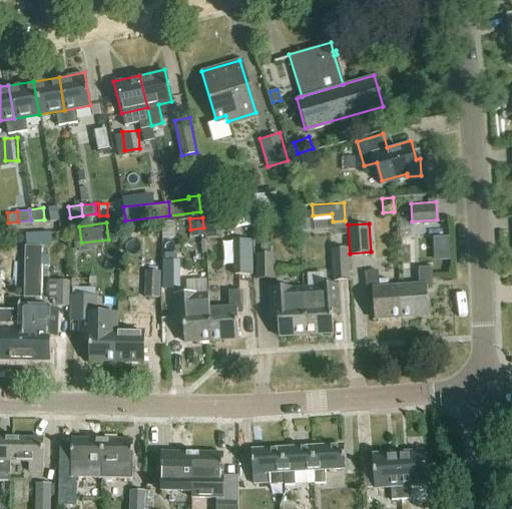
[(458,257),(457,231),(440,232),(441,257),(458,257)]
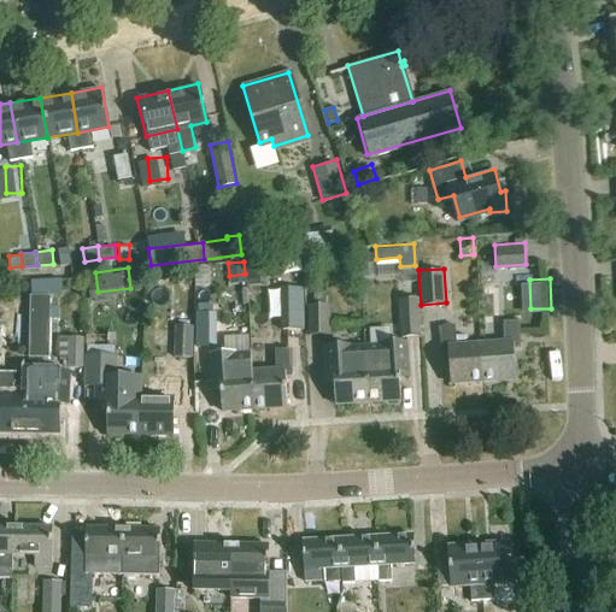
[(306,304),(309,333),(332,331),(330,302),(329,302),(327,302),(326,290),(314,290),(314,302),(306,304)]
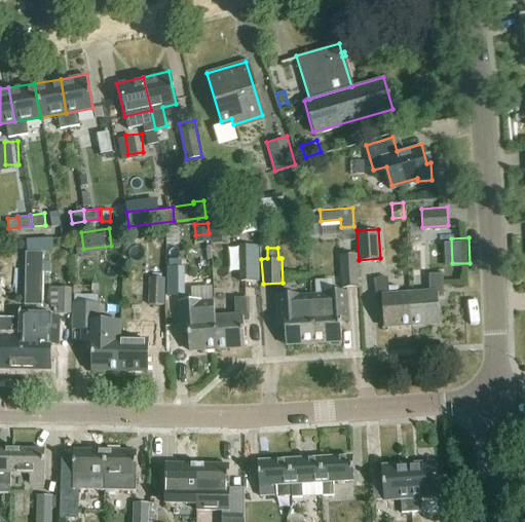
[(339,254),(341,286),(359,286),(357,253),(339,254)]
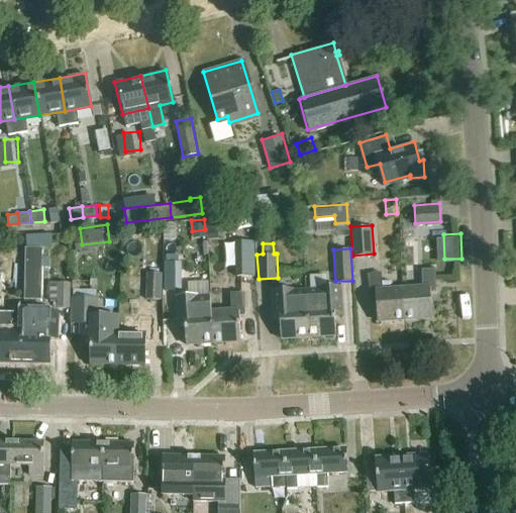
[(184,287),(184,264),(171,264),(171,287),(184,287)]
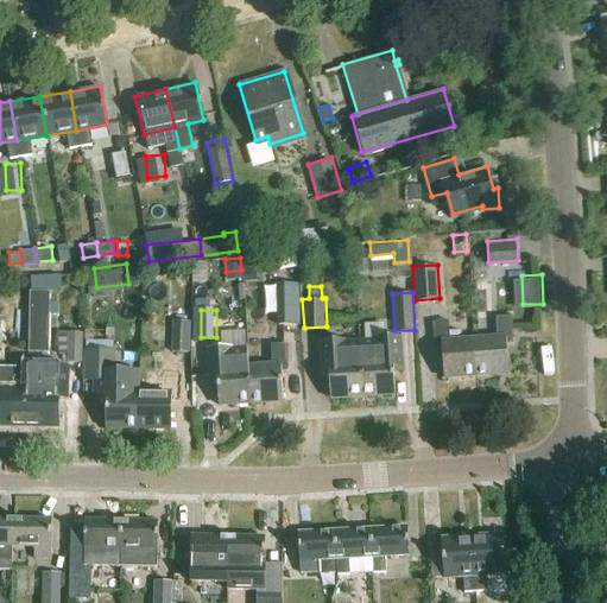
[(494,337),(473,338),(475,374),(506,372),(505,341),(511,341),(510,315),(495,316),(494,337)]
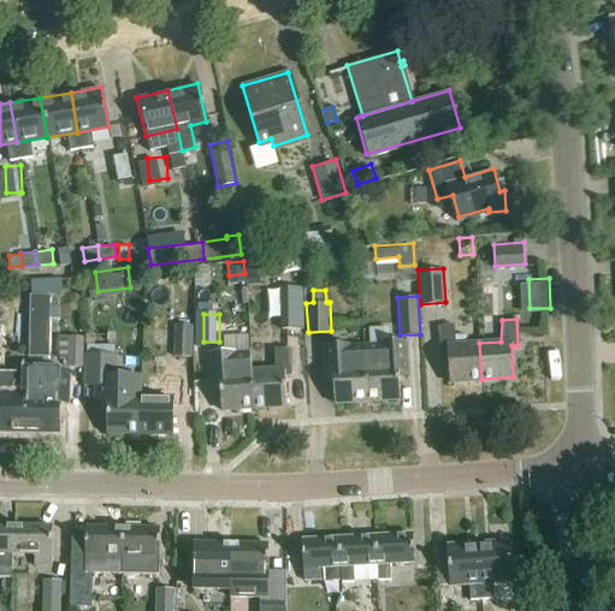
[(455,333),(454,322),(436,324),(439,351),(448,350),(449,380),(482,379),(479,343),(467,344),(466,332),(455,333)]
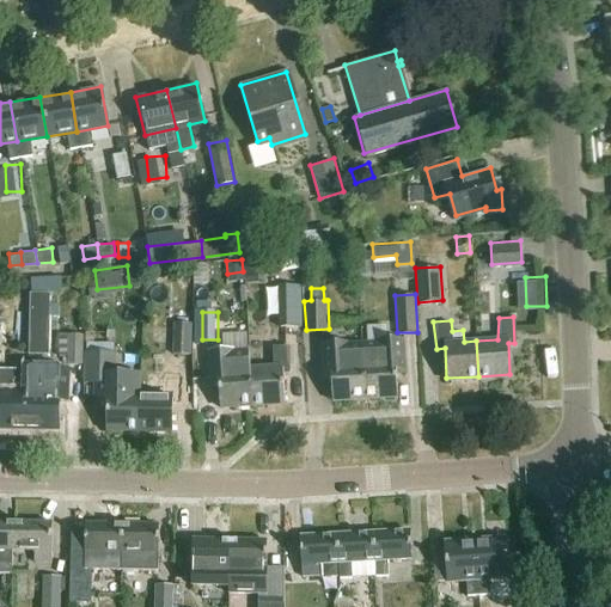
[(172,322),(171,353),(190,353),(191,322),(172,322)]
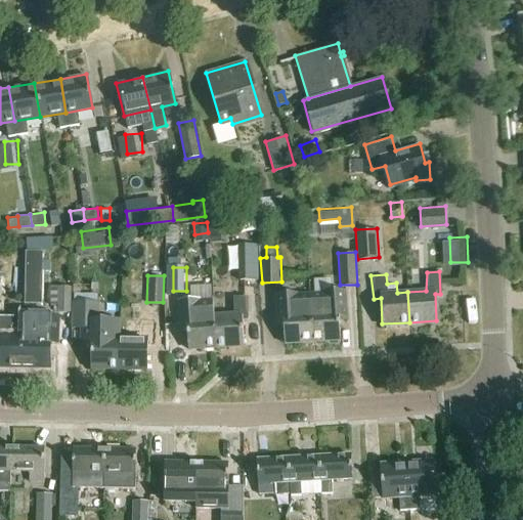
[(57,310),(70,310),(71,285),(50,284),(49,303),(57,303),(57,310)]
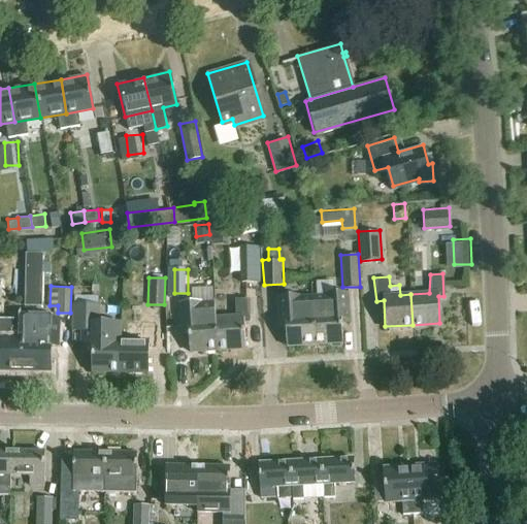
[(311,294),(314,344),(340,342),(339,316),(346,315),(344,292),(311,294)]
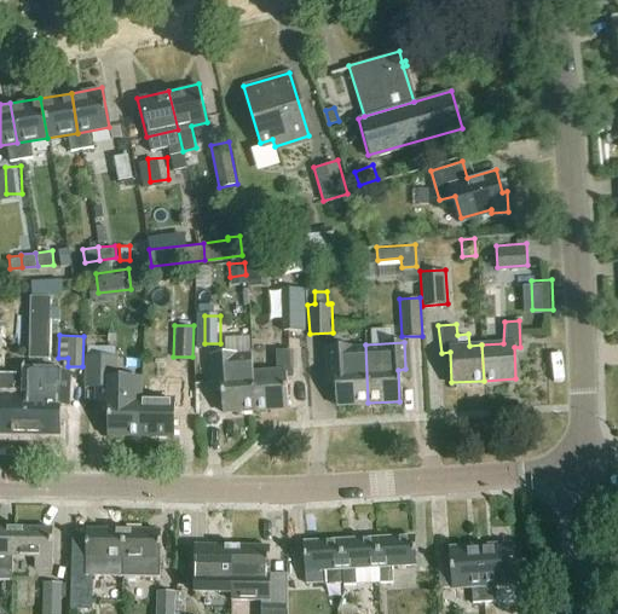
[(335,404),(368,403),(365,345),(325,346),(327,374),(334,372),(335,404)]
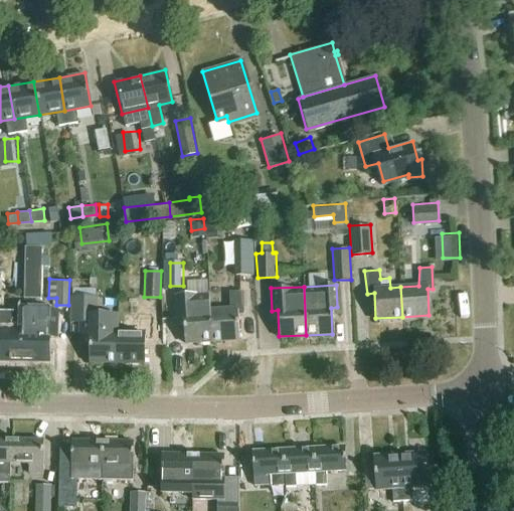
[(229,308),(209,309),(211,340),(237,338),(236,314),(242,313),(240,290),(228,291),(229,308)]
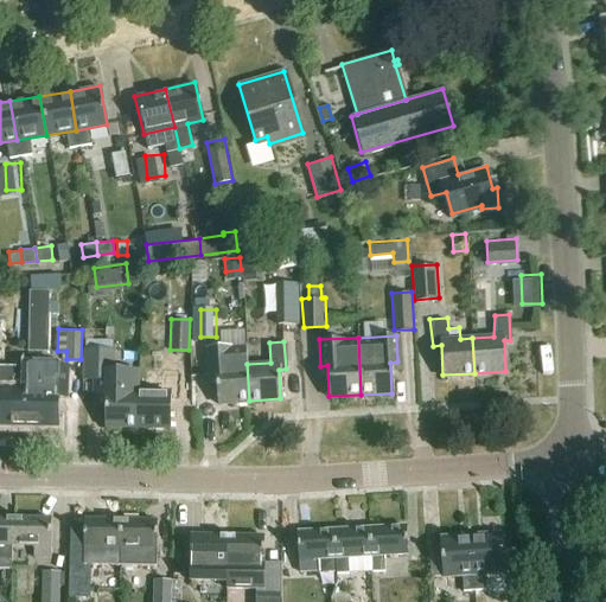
[(247,364),(246,344),(208,346),(209,372),(215,372),(216,402),(249,401),(247,364)]
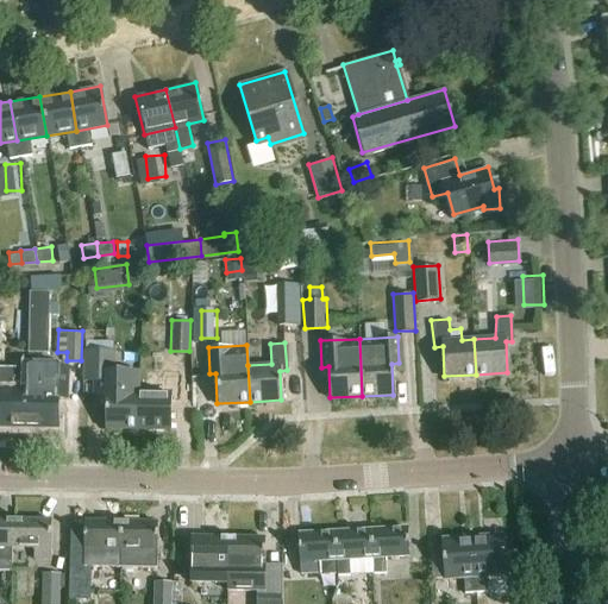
[(104,426),(136,426),(137,370),(113,370),(114,348),(83,348),(82,379),(99,379),(99,396),(104,396),(104,426)]
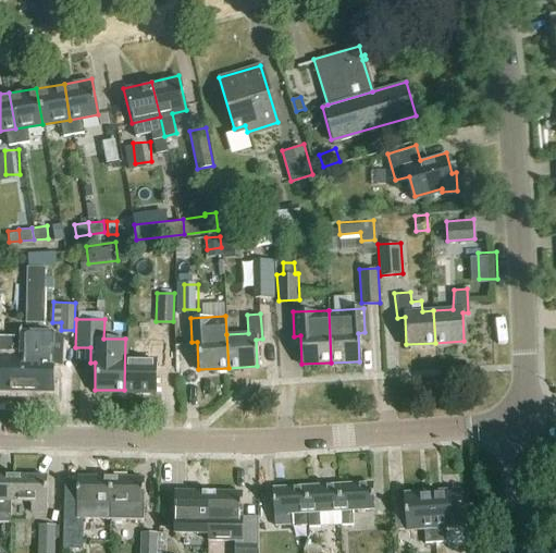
[(24,355),(11,355),(12,336),(0,335),(0,386),(23,388),(24,355)]
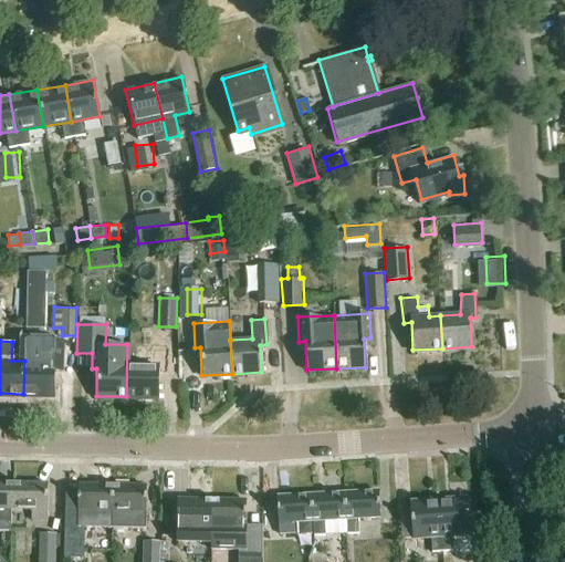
[(46,362),(24,361),(23,394),(53,395),(54,366),(60,367),(61,343),(48,343),(46,362)]
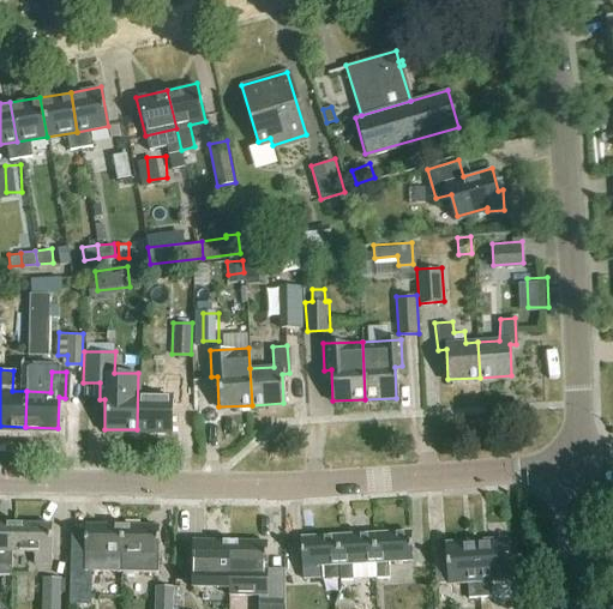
[(138,373),(137,429),(169,430),(170,399),(176,399),(178,374),(162,374),(162,395),(139,395),(139,373),(138,373)]
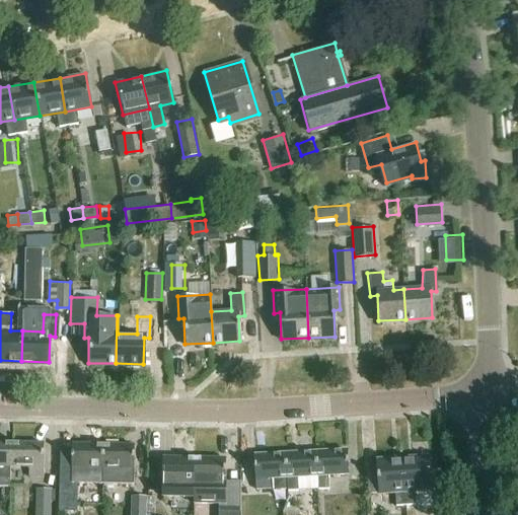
[(12,465),(12,441),(0,441),(0,485),(9,486),(10,465),(12,465)]
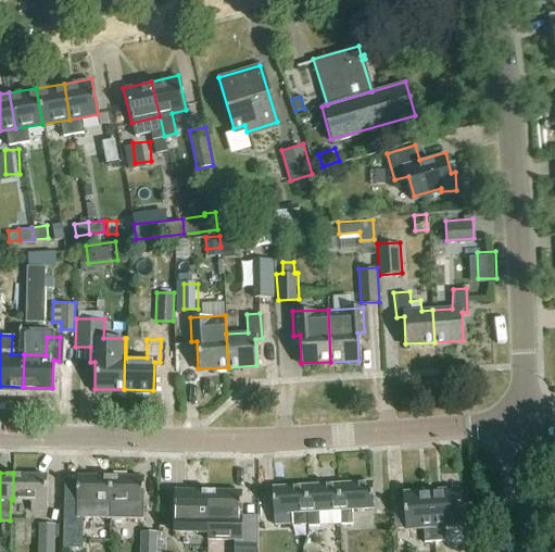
[(13,473),(13,499),(30,499),(30,510),(47,510),(47,474),(13,473)]
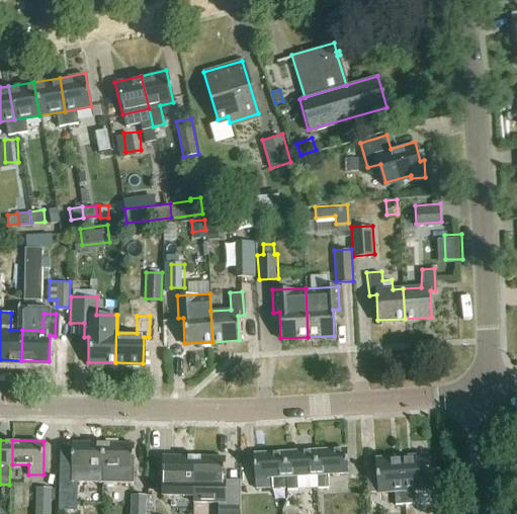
[(71,480),(102,481),(102,465),(103,442),(72,442),(71,475),(71,480)]
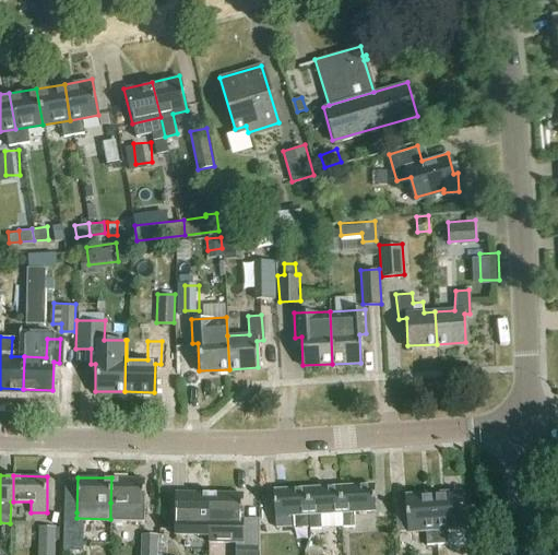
[(111,477),(110,503),(110,519),(144,519),(143,514),(144,514),(144,479),(111,477)]
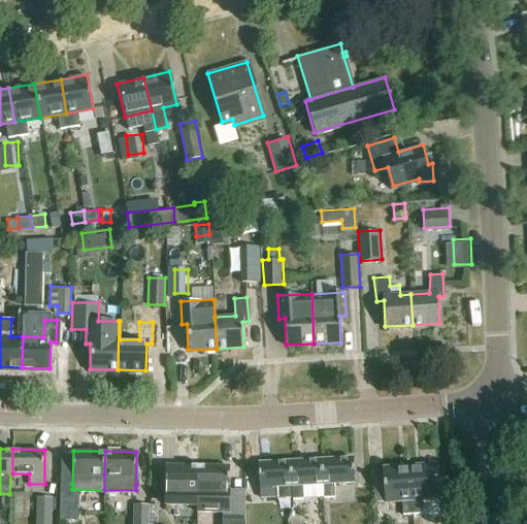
[(322,483),(332,483),(333,487),(340,487),(340,482),(354,482),(353,457),(321,459),(322,483)]
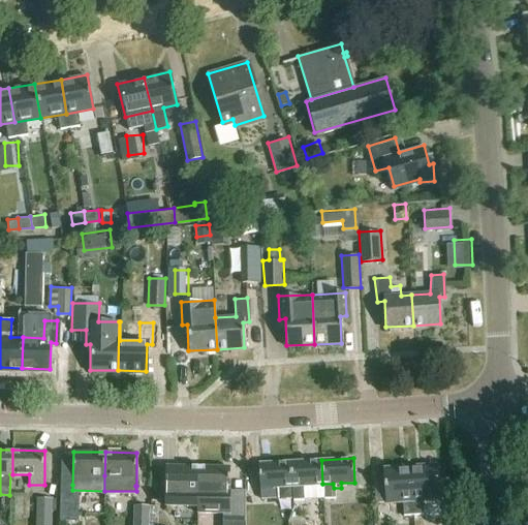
[(290,486),(302,485),(303,491),(311,490),(311,485),(322,484),(321,460),(289,461),(290,486)]
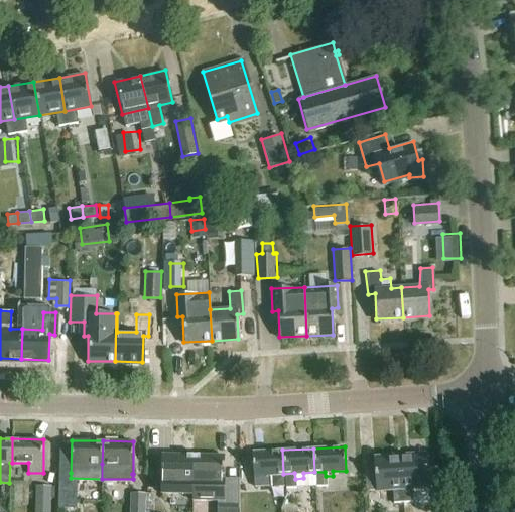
[(267,474),(283,474),(282,450),(252,452),(253,485),(267,484),(267,474)]
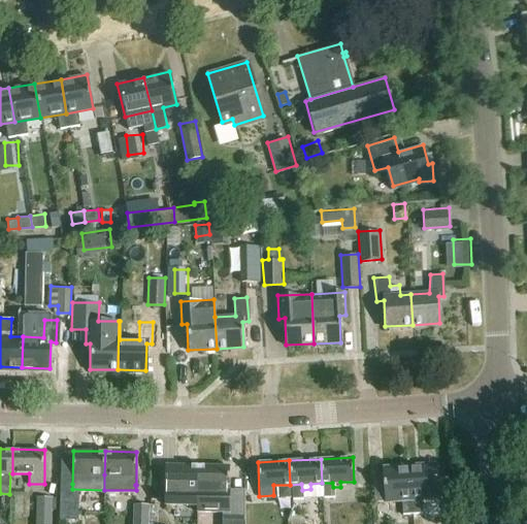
[(409,465),(413,499),(438,496),(435,463),(409,465)]
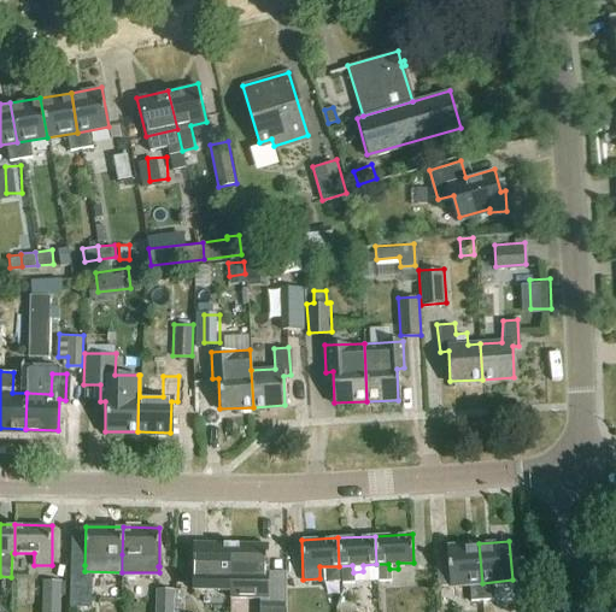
[(193,542),(193,590),(229,592),(229,570),(230,570),(230,543),(193,542)]
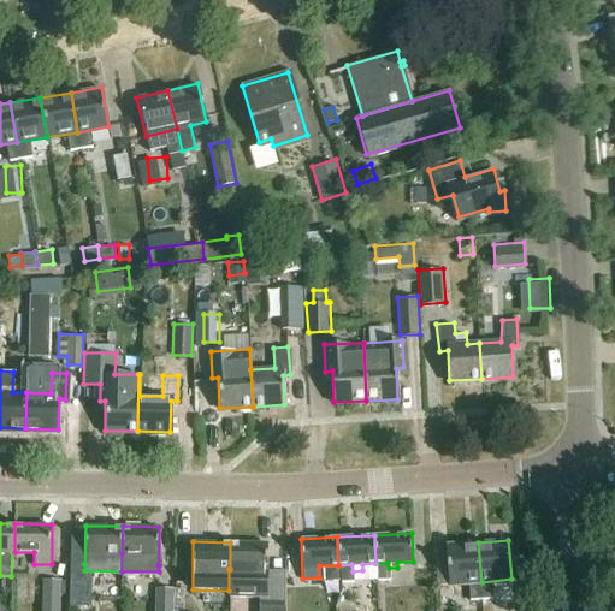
[(229,591),(229,594),(258,595),(259,595),(258,610),(283,610),(283,606),(284,569),(267,569),(267,543),(230,543),(230,569),(229,569),(229,591)]
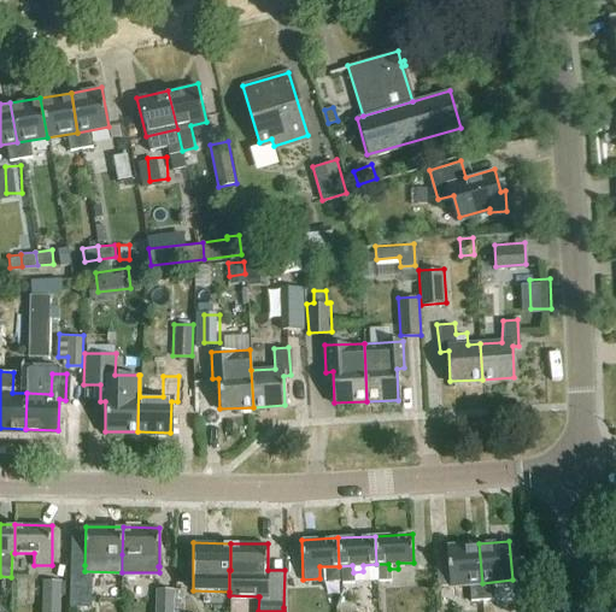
[(451,586),(482,583),(479,543),(447,547),(451,586)]
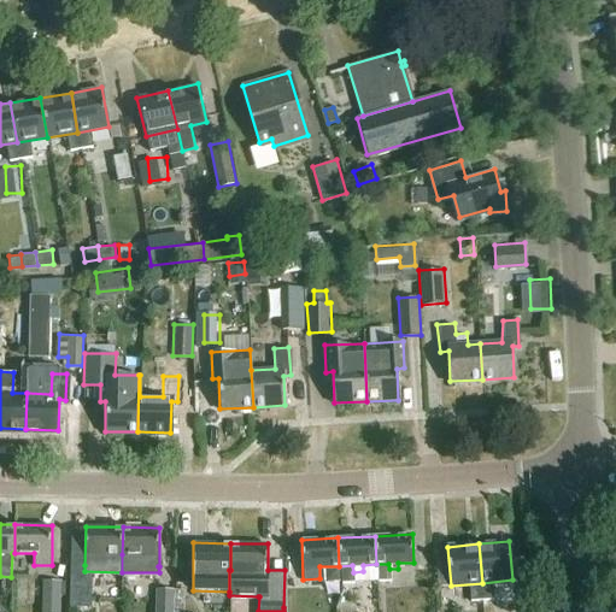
[(82,600),(99,600),(98,574),(82,574),(82,600)]
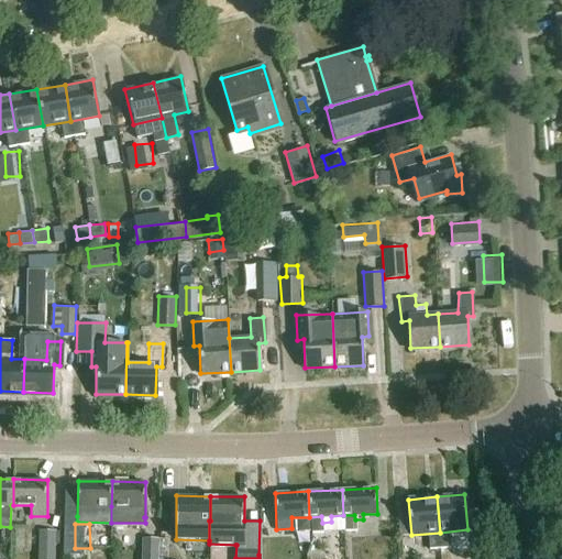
[(55,558),(56,528),(39,528),(37,558),(55,558)]
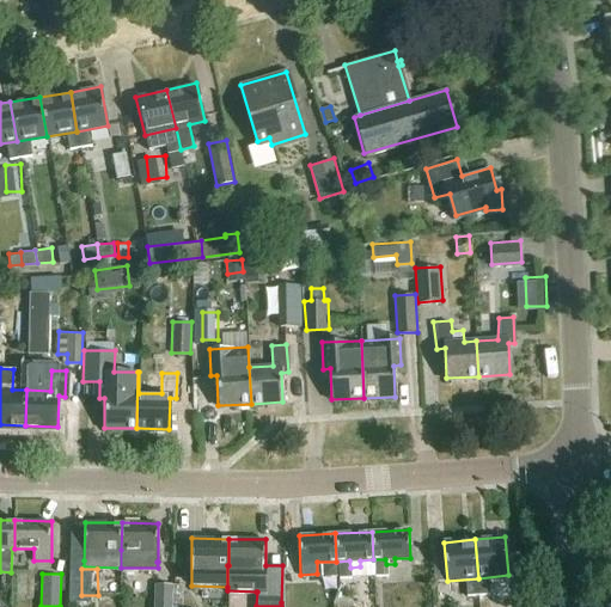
[(152,606),(170,606),(171,582),(153,581),(152,606)]
